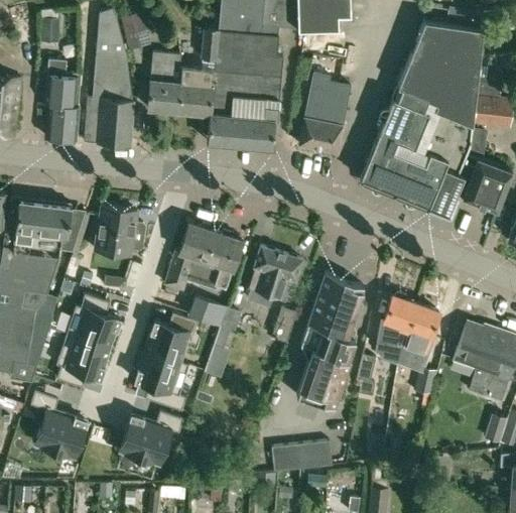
[(221,0),(218,30),(204,29),(201,71),(202,76),(214,77),(214,96),(211,96),(211,116),(210,115),(207,143),(272,149),(275,121),(277,122),(283,58),(277,57),(279,28),(298,30),(296,0),(221,0)]
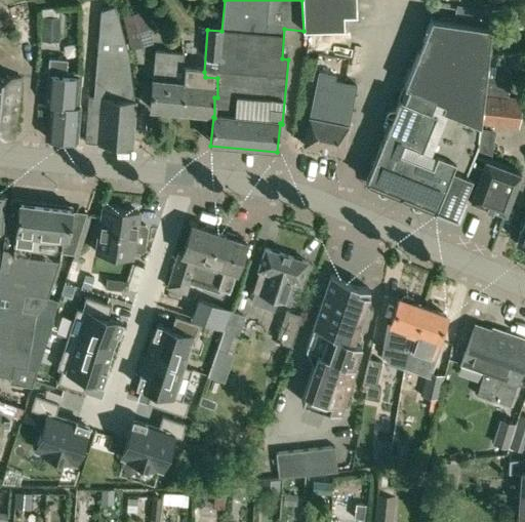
[(304,32),(310,32),(345,30),(345,16),(357,15),(356,0),(301,0),(304,31),(304,32)]
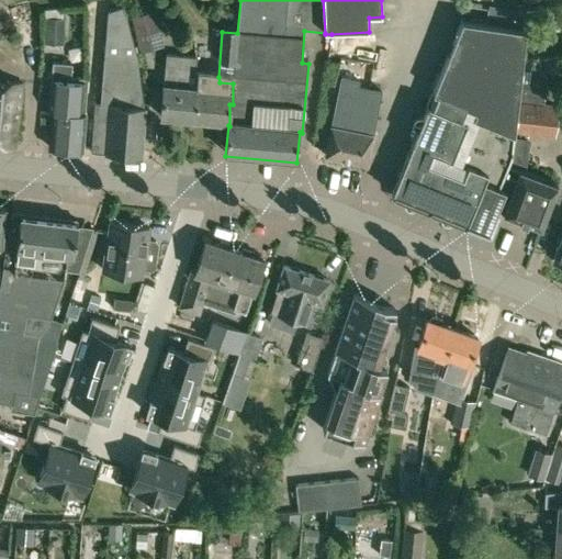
[(108,10),(102,80),(100,107),(96,107),(91,154),(105,157),(141,159),(145,111),(137,60),(136,55),(136,54),(126,18),(125,17),(123,9),(122,9),(121,6),(108,10)]
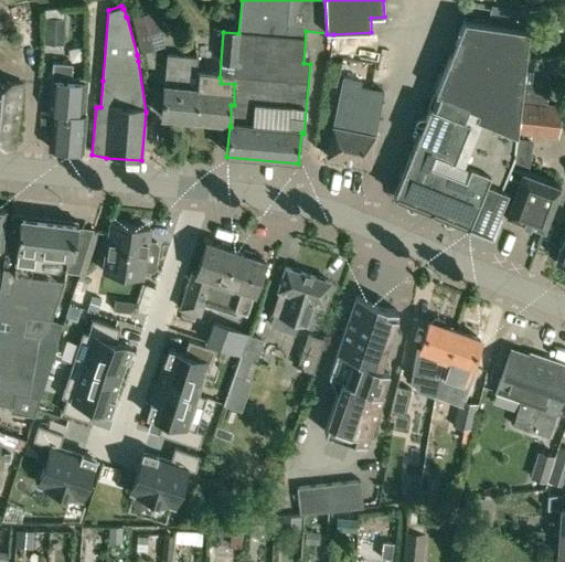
[(44,21),(43,48),(61,49),(62,22),(44,21)]
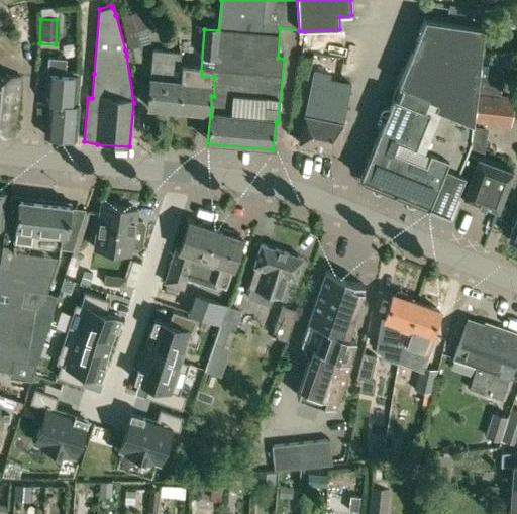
[(498,211),(511,176),(480,165),(482,162),(467,156),(470,147),(473,124),(472,123),(475,95),(478,63),(480,63),(484,29),(426,21),(399,87),(401,88),(396,99),(394,99),(360,181),(448,217),(457,196),(498,211)]
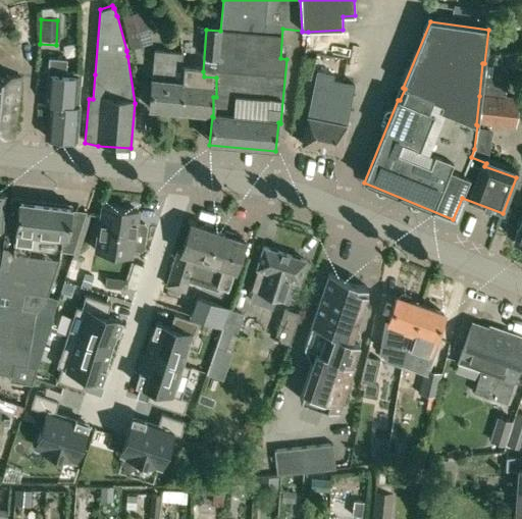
[(144,64),(181,62),(181,46),(143,48),(144,64)]
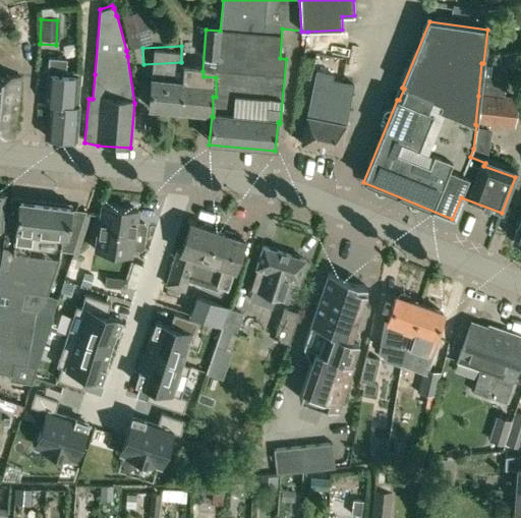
[(310,82),(314,60),(304,59),(300,80),(310,82)]
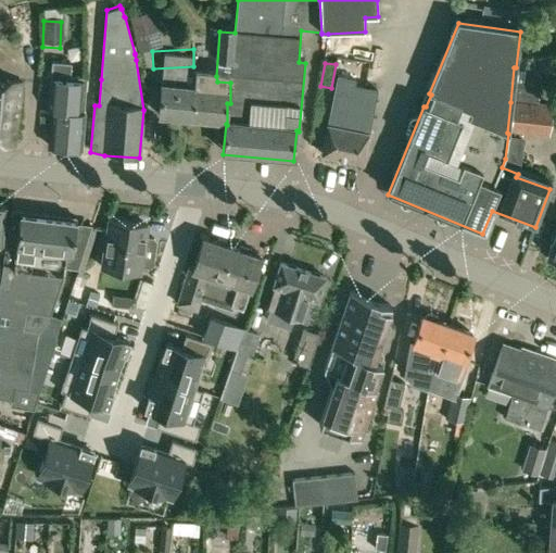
[(81,153),(85,79),(70,78),(71,67),(52,65),(49,108),(52,109),(49,150),(81,153)]
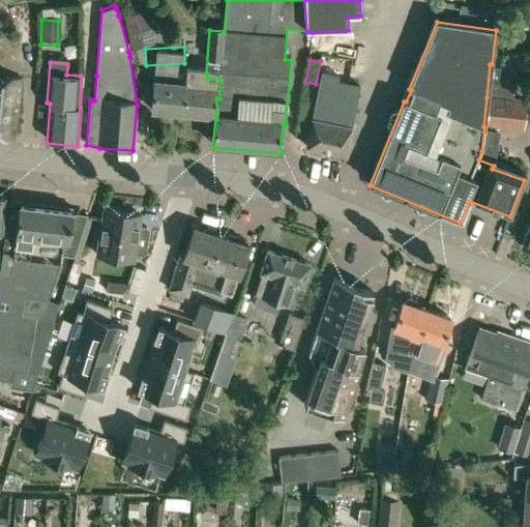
[(526,100),(512,99),(516,75),(508,66),(492,64),(490,64),(487,97),(483,126),(484,127),(523,132),(526,100)]
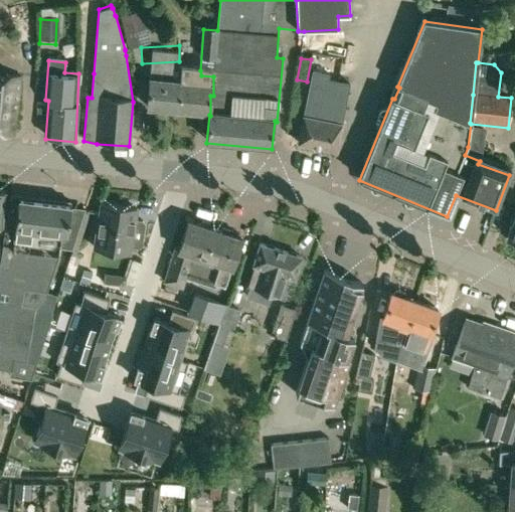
[(147,110),(178,112),(182,68),(160,66),(158,81),(150,80),(147,110)]
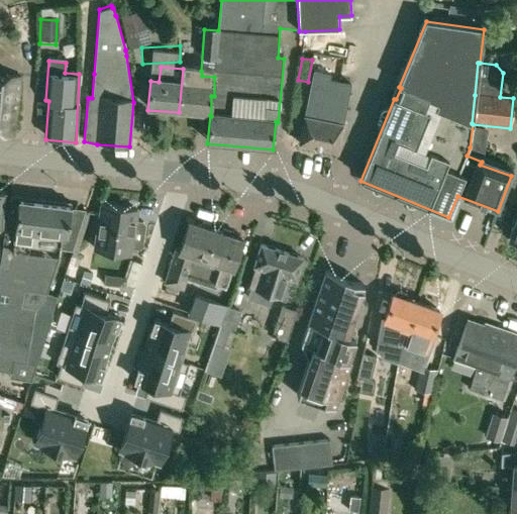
[(201,71),(183,69),(179,112),(210,115),(211,116),(211,96),(214,96),(214,77),(202,76),(201,71)]
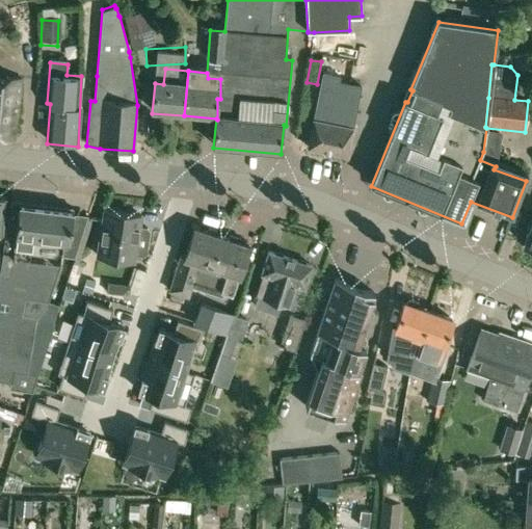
[(0,139),(16,142),(23,81),(0,78),(0,139)]
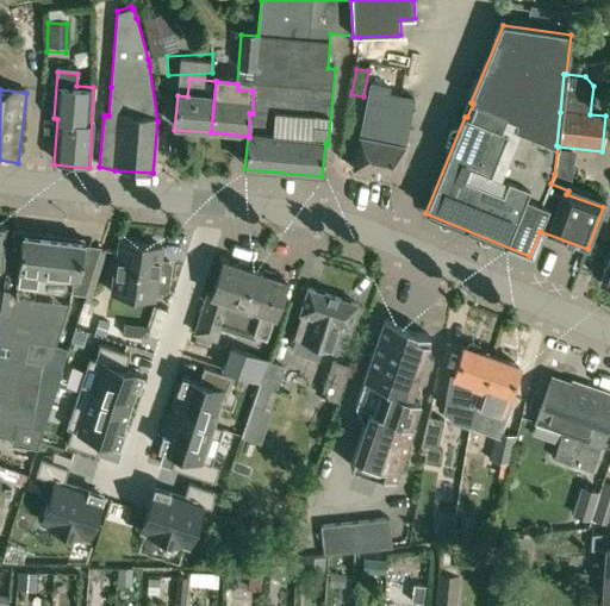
[(359,138),(353,172),(397,180),(404,147),(359,138)]
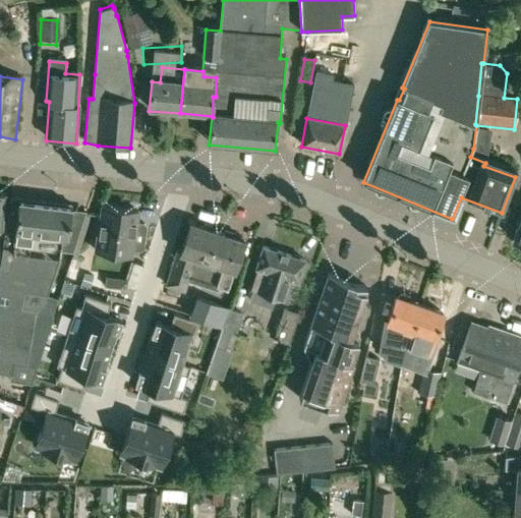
[(474,142),(473,155),(486,158),(488,145),(474,142)]
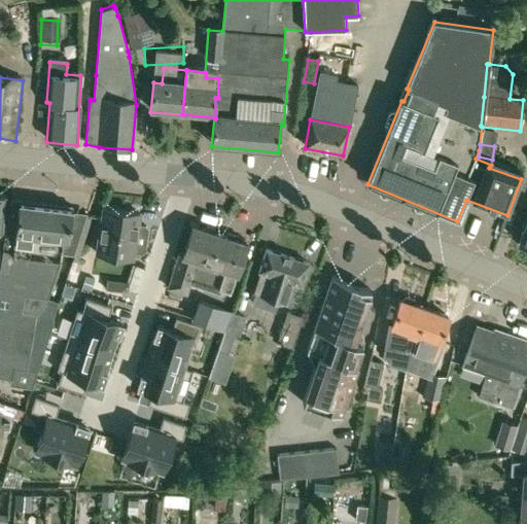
[(0,379),(11,382),(13,370),(16,370),(34,207),(10,204),(0,264),(0,379)]
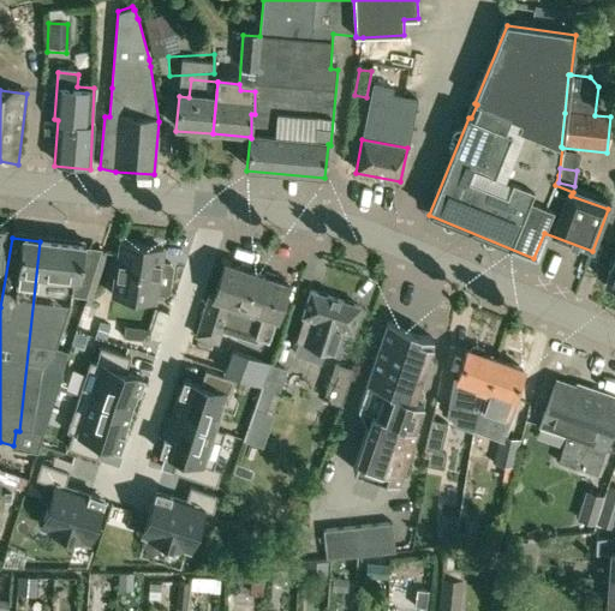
[(31,432),(36,401),(49,402),(52,379),(53,370),(52,370),(54,351),(70,304),(71,304),(73,280),(81,281),(84,245),(40,241),(19,431),(31,432)]
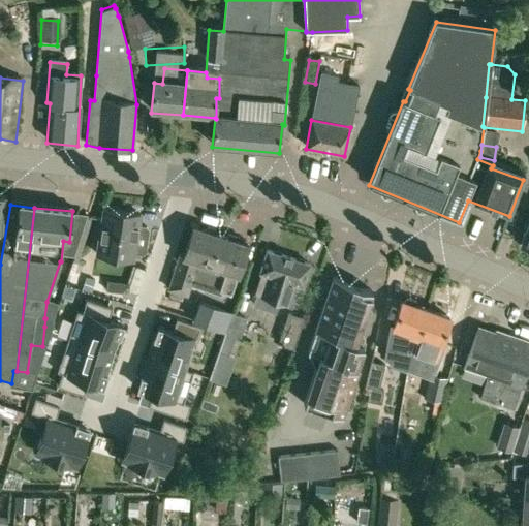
[(102,211),(95,256),(109,258),(133,263),(134,255),(142,257),(145,254),(148,233),(146,229),(138,228),(141,217),(102,211)]
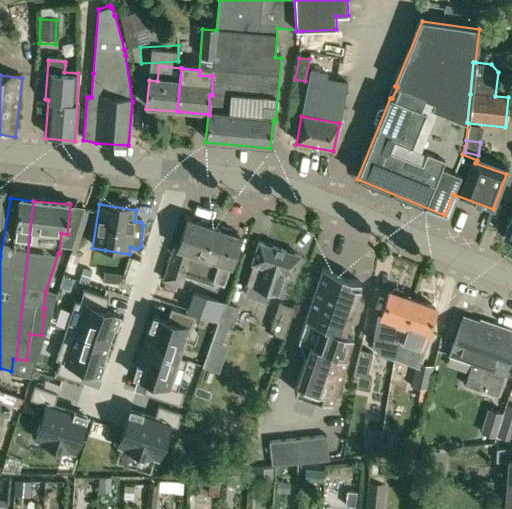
[(511,239),(511,212),(503,236),(511,239)]
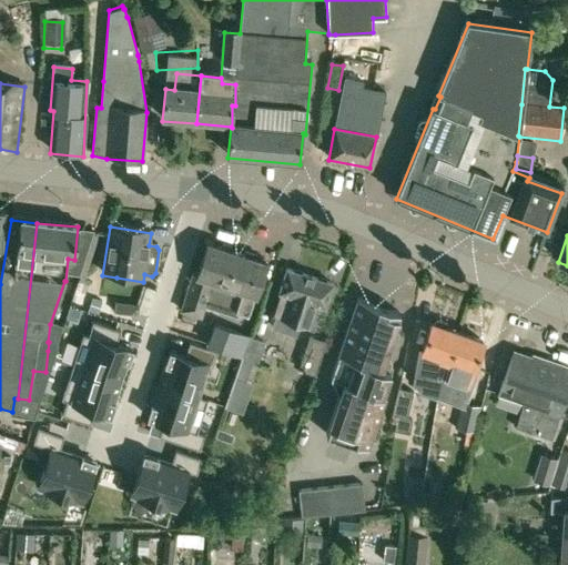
[(204,310),(217,314),(236,255),(208,246),(198,276),(193,274),(181,314),(201,320),(204,310)]
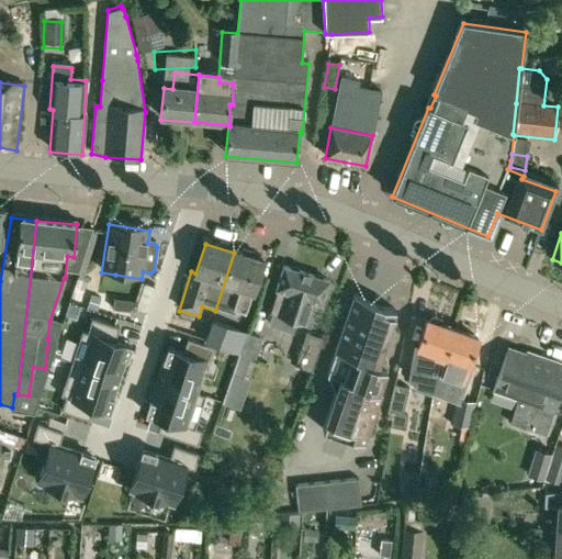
[(246,314),(262,263),(234,253),(215,311),(235,316),(236,311),(246,314)]
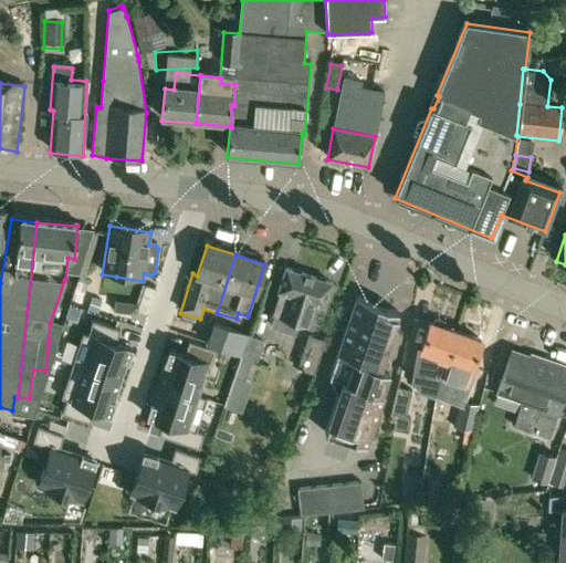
[(295,339),(299,326),(312,331),(320,306),(323,308),(331,284),(285,270),(278,293),(280,294),(272,318),(273,318),(270,330),(295,339)]
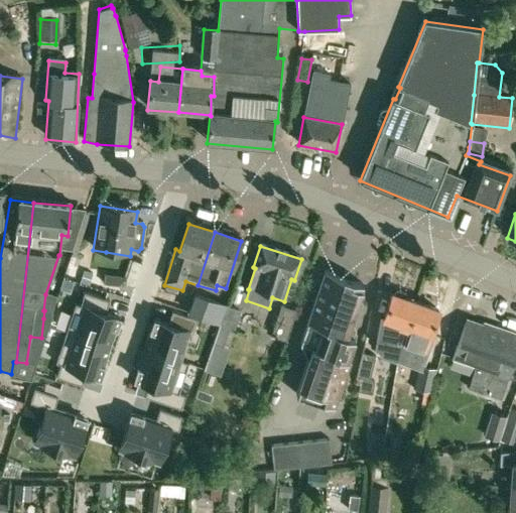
[(318,313),(306,353),(308,360),(296,397),(335,410),(349,367),(345,365),(351,345),(347,344),(366,285),(327,273),(314,311),(318,313)]
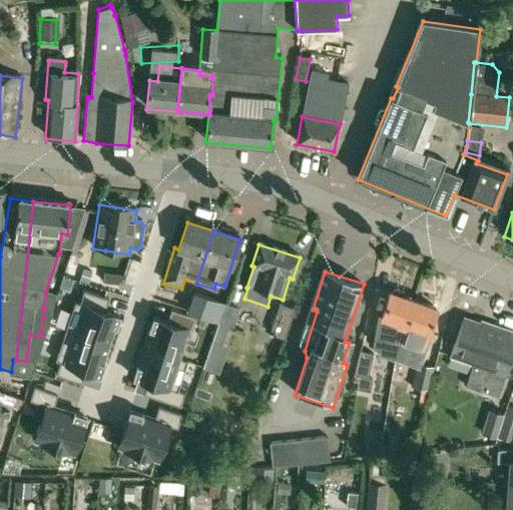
[(74,273),(72,282),(85,287),(88,278),(74,273)]
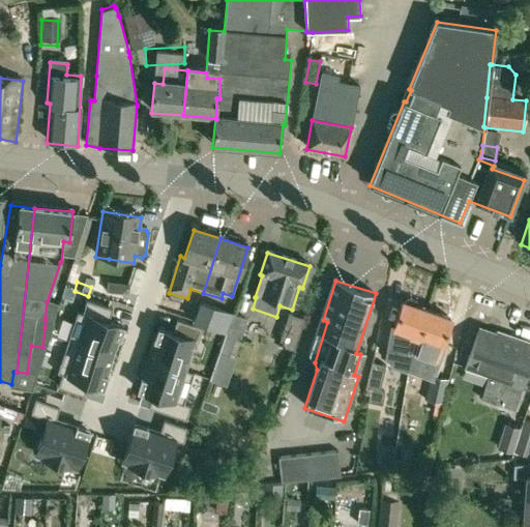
[(78,312),(67,343),(112,357),(122,326),(108,322),(112,310),(86,301),(82,314),(78,312)]
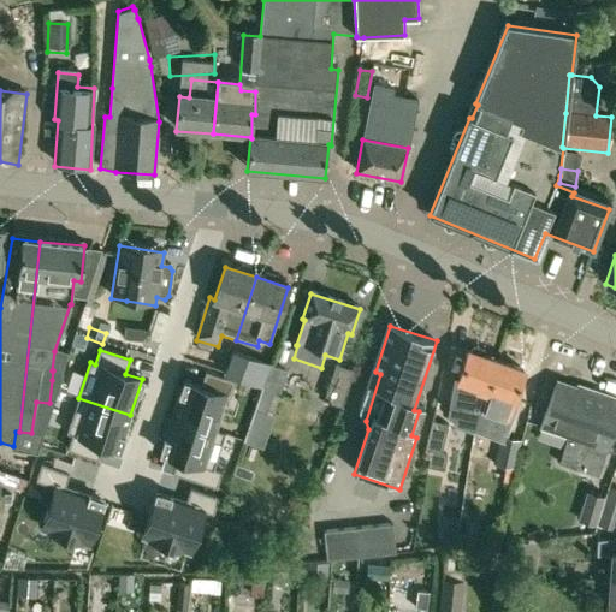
[(467,352),(456,385),(451,398),(468,404),(467,414),(478,417),(497,362),(467,352)]
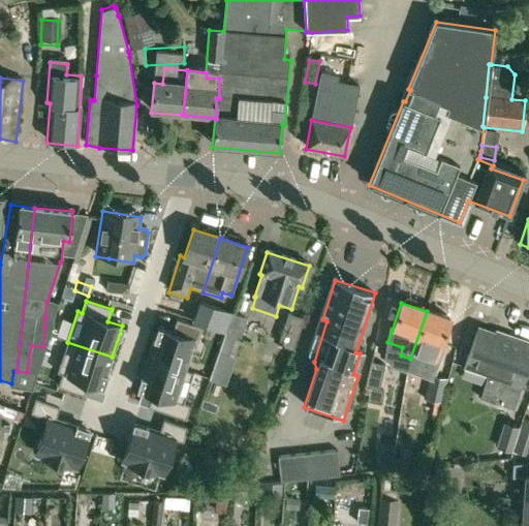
[(226,333),(232,316),(199,304),(193,321),(226,333)]
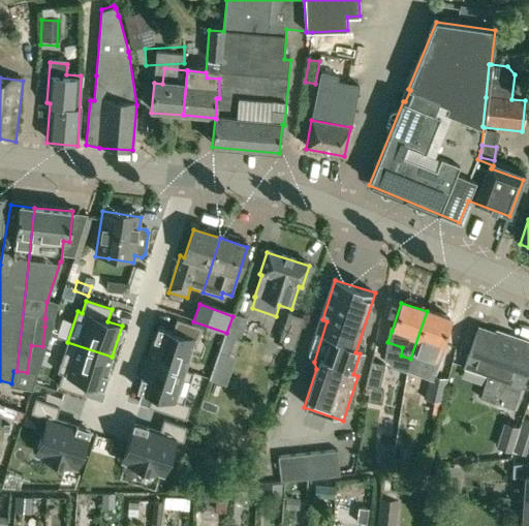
[(449,319),(427,311),(410,359),(406,373),(428,381),(424,401),(441,405),(447,380),(435,376),(445,348),(440,347),(449,319)]
